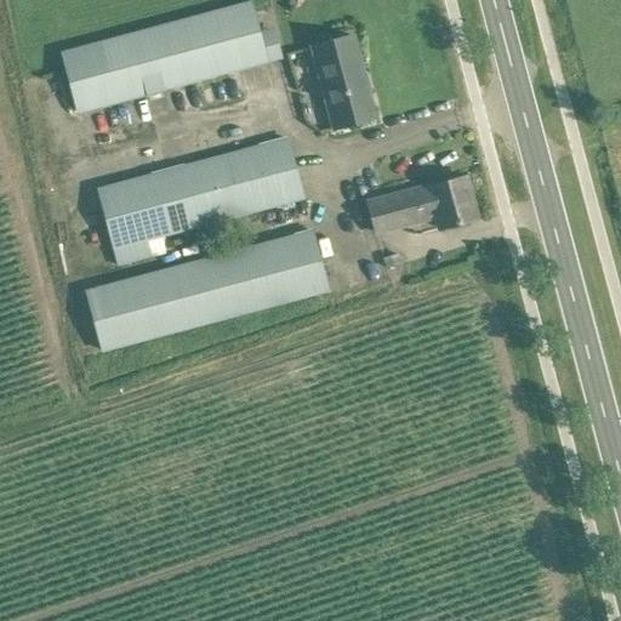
[(62,53),(78,113),(267,62),(250,3),(62,53)]
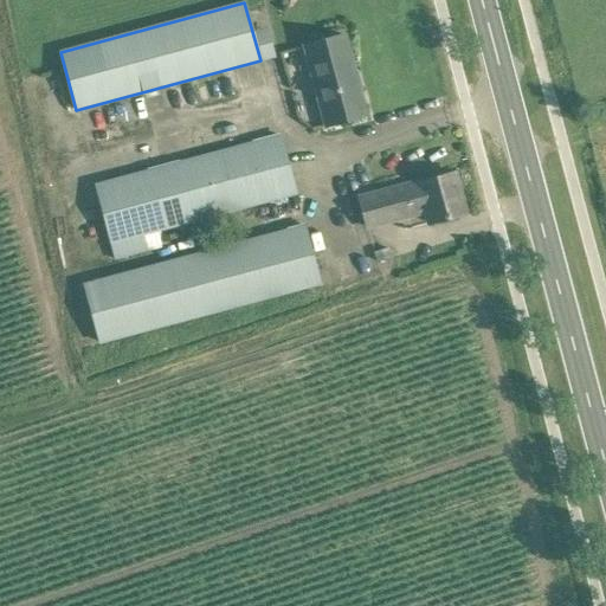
[(327,126),(342,122),(366,115),(343,34),(304,45),(327,126)]
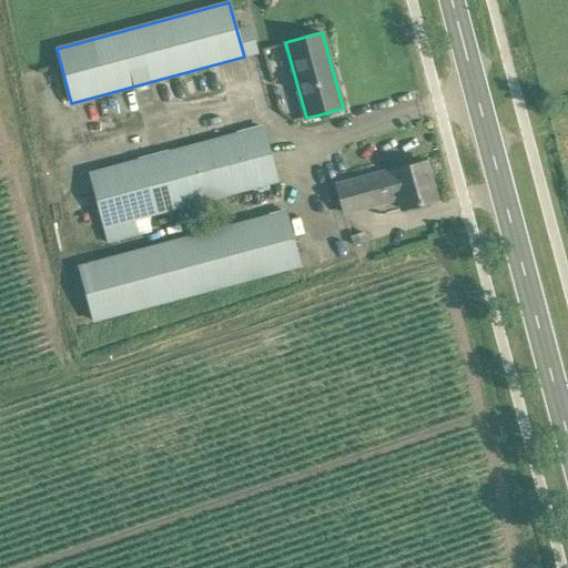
[(263,128),(90,173),(104,227),(277,182),(263,128)]
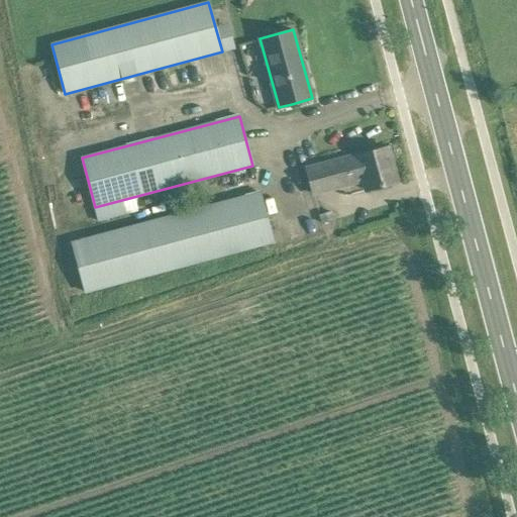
[(312,194),(347,184),(359,181),(363,191),(397,182),(387,147),(306,169),(312,194)]
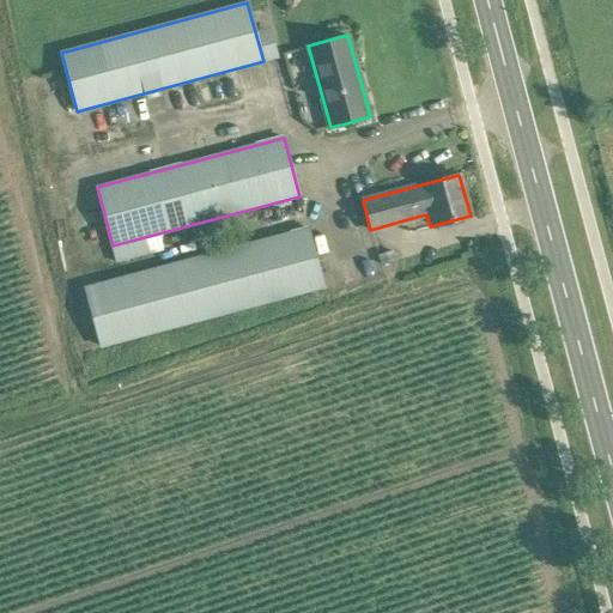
[(85,289),(101,346),(323,286),(308,228),(85,289)]
